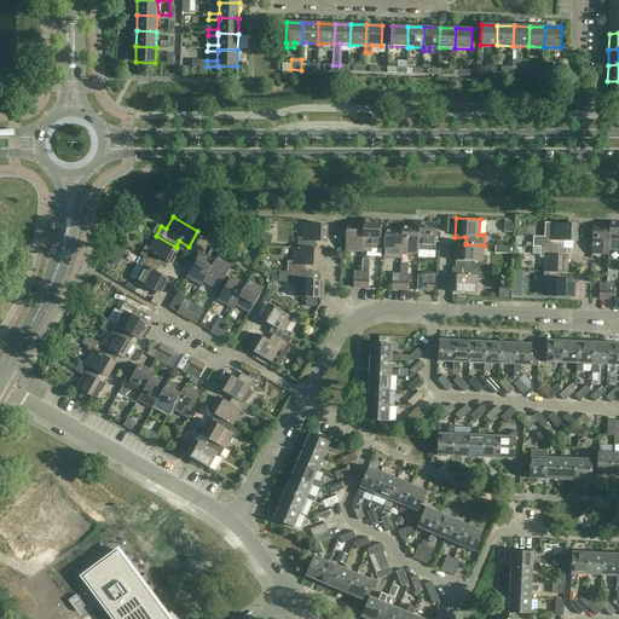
[(363,220),(363,227),(362,248),(363,248),(380,249),(381,221),(363,220)]
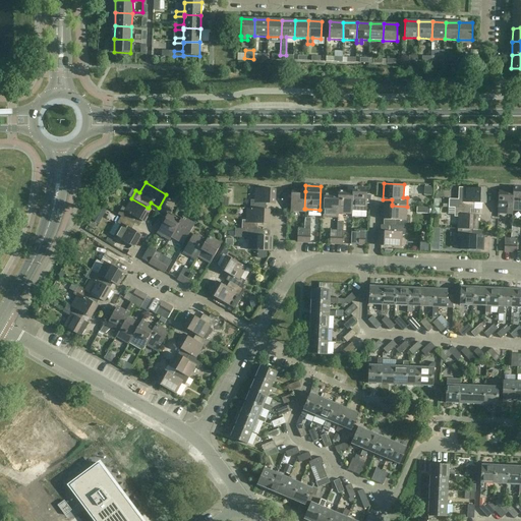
[(470,209),(470,210),(473,210),(474,204),(482,204),(483,188),(459,187),(459,199),(449,198),(449,208),(455,208),(455,209),(470,209)]
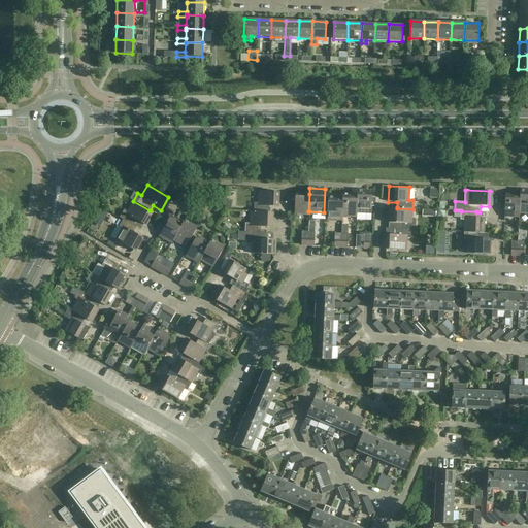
[(269,212),(269,205),(278,205),(279,192),(259,191),(258,202),(255,202),(254,211),(269,212)]
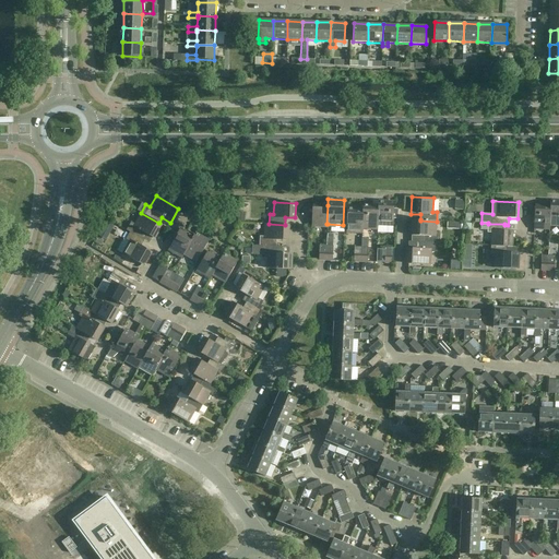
[(558,203),(550,203),(549,207),(550,207),(549,226),(550,226),(558,226),(558,203)]
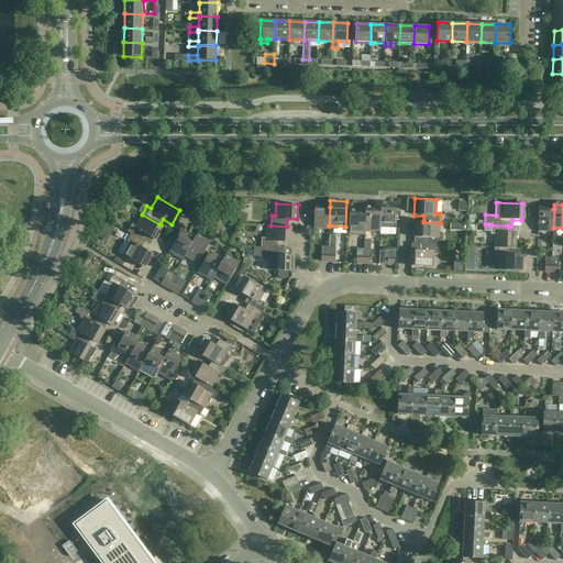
[(379,228),(381,228),(396,229),(397,206),(381,206),(381,210),(379,228)]
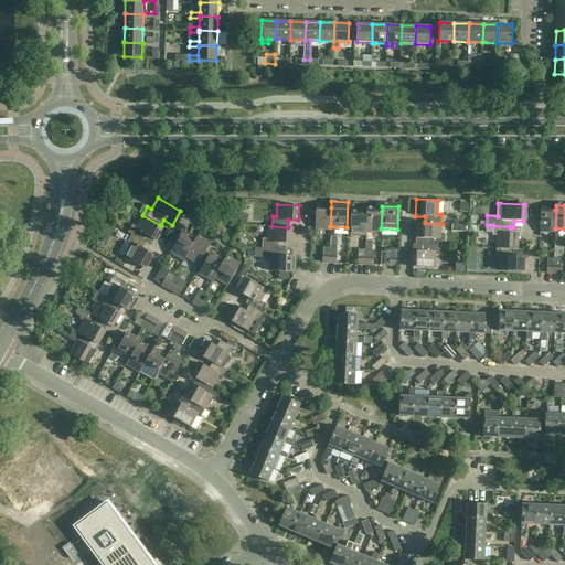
[(331,231),(331,226),(330,226),(331,208),(316,208),(315,230),(331,231)]
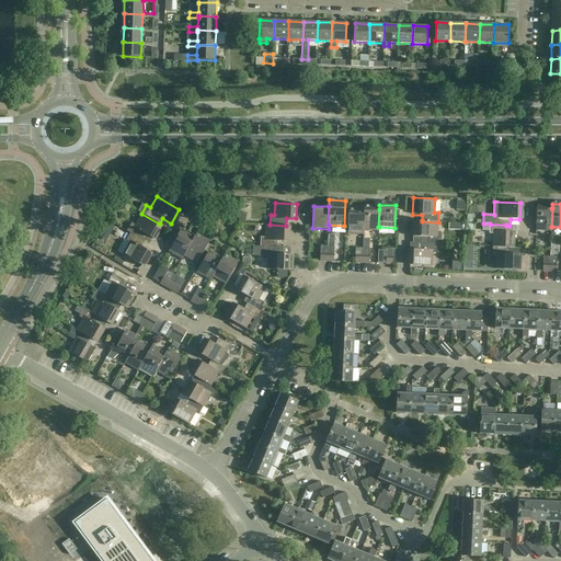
[(364,208),(364,212),(363,230),(364,230),(379,231),(379,227),(378,227),(379,209),(364,208)]
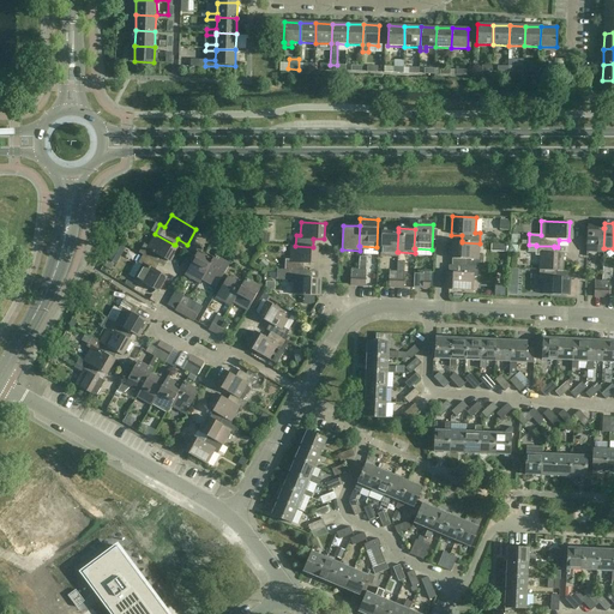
[(605,228),(603,228),(588,228),(587,252),(603,253),(605,248),(603,248),(605,228)]
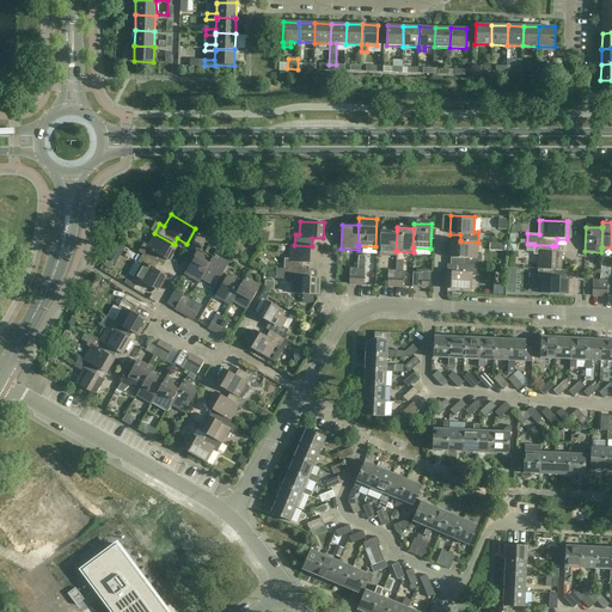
[(396,256),(397,251),(396,251),(397,231),(380,231),(379,255),(396,256)]
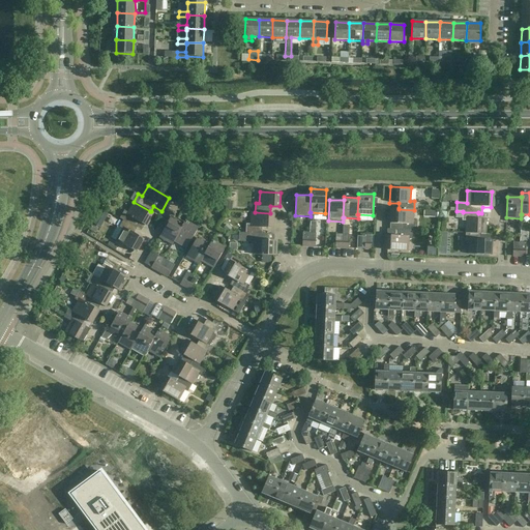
[(120,218),(123,221),(123,219),(134,226),(137,221),(144,226),(152,212),(151,211),(150,211),(134,202),(127,212),(124,210),(120,218)]
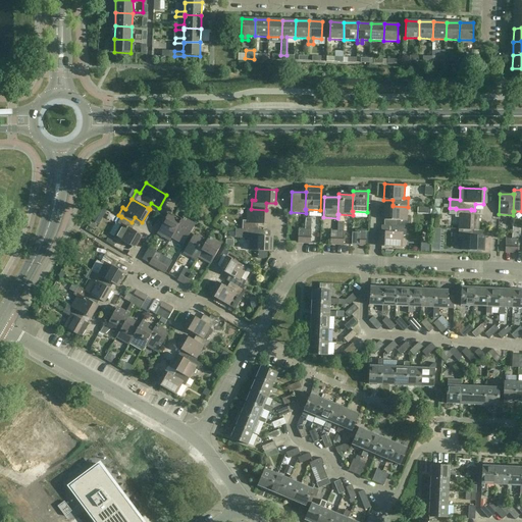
[(407,218),(408,207),(393,206),(393,205),(387,205),(386,220),(396,220),(395,226),(407,226),(407,227),(410,227),(411,218),(407,218)]
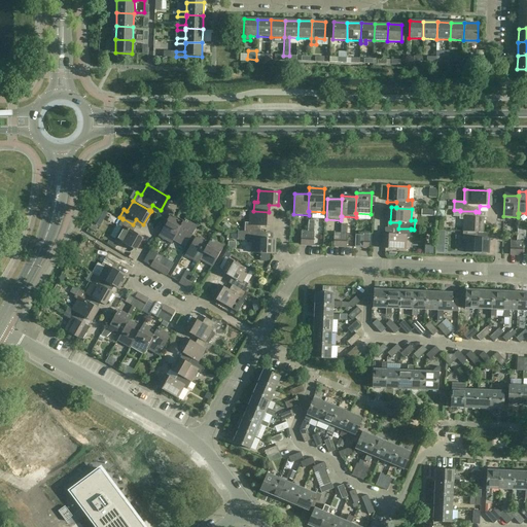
[(244,232),(248,233),(248,232),(260,233),(260,232),(260,226),(270,226),(270,212),(269,212),(253,211),(249,211),(249,222),(245,222),(244,232)]
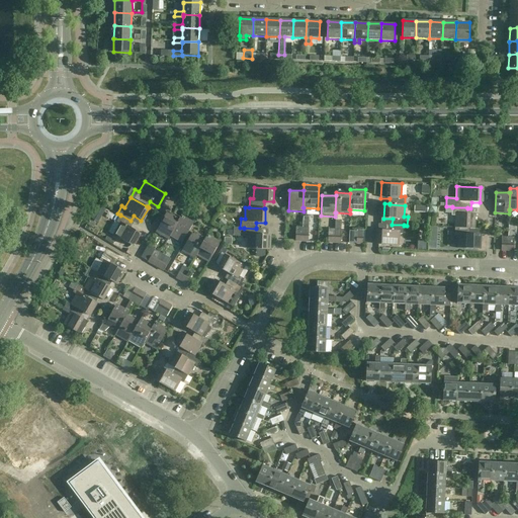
[(469,229),(475,229),(476,213),(466,213),(467,208),(467,207),(452,207),(451,216),(455,216),(454,228),(469,229)]
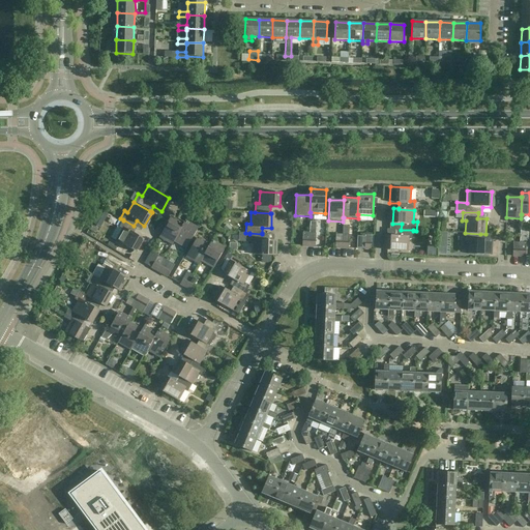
[(123,219),(123,221),(119,228),(122,230),(116,240),(134,251),(142,237),(134,233),(137,228),(134,226),(123,219)]
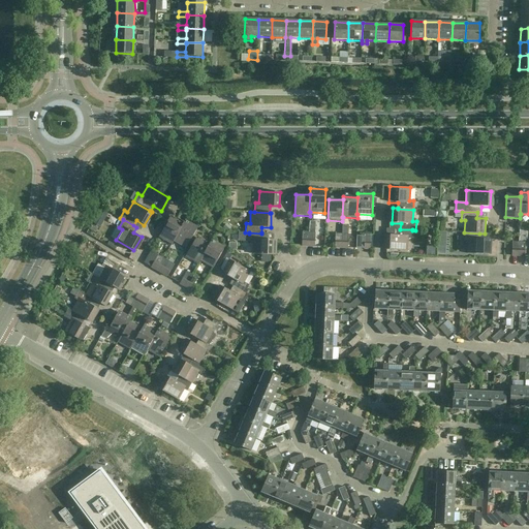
[(169,219),(159,237),(173,245),(174,241),(182,226),(182,225),(169,219)]
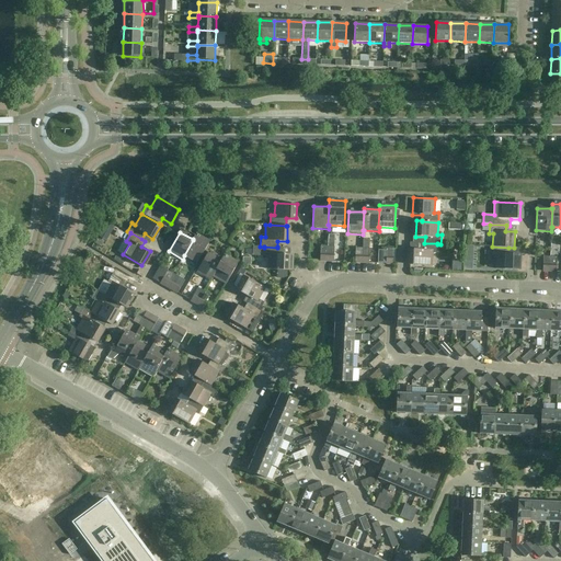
[(184,255),(197,263),(208,244),(195,236),(193,239),(193,240),(184,255)]
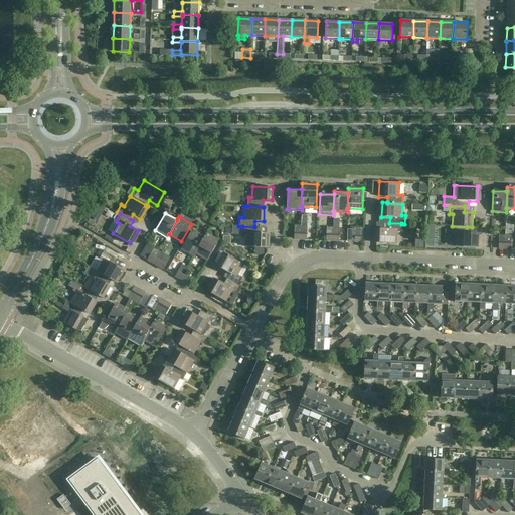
[(389,223),(386,223),(385,228),(376,228),(375,243),(396,244),(396,232),(400,232),(401,224),(401,223),(389,223)]
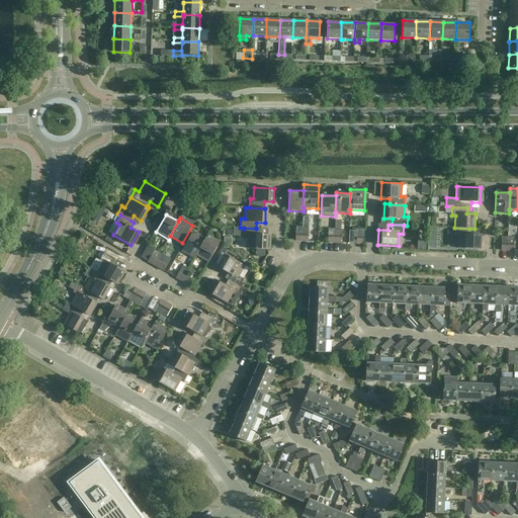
[(259,228),(256,228),(256,229),(244,228),(244,229),(244,237),(247,237),(247,249),(267,250),(268,235),(259,235),(259,228)]
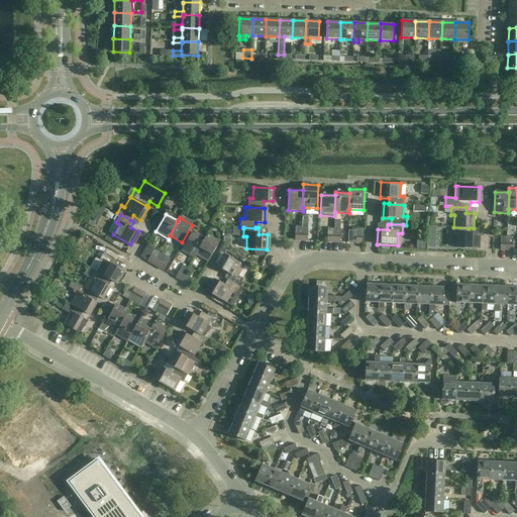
[(469,228),(453,227),(453,236),(457,236),(456,248),(477,249),(478,234),(469,233),(469,228)]
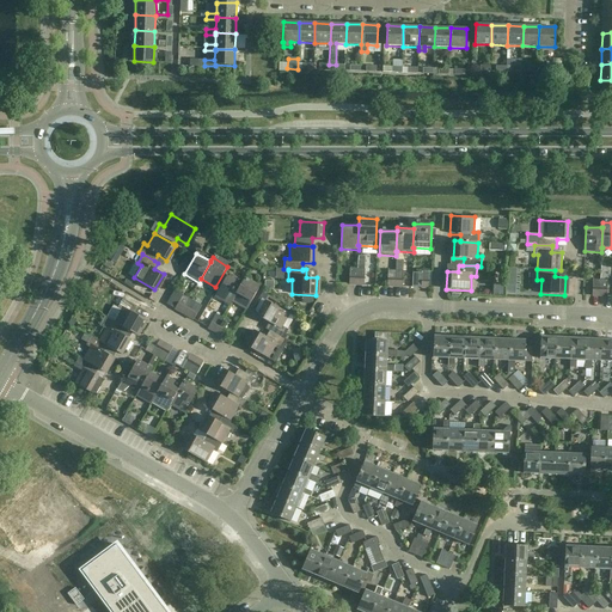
[(231,306),(232,301),(242,285),(227,276),(215,297),(231,306)]
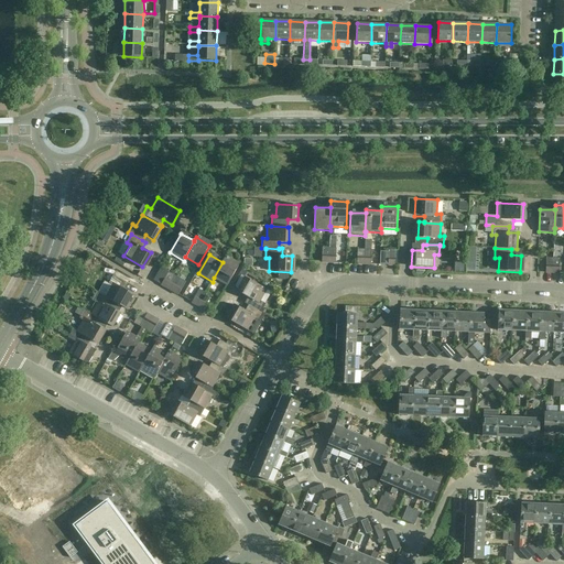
[(225,259),(223,262),(214,278),(227,285),(238,267),(225,259)]
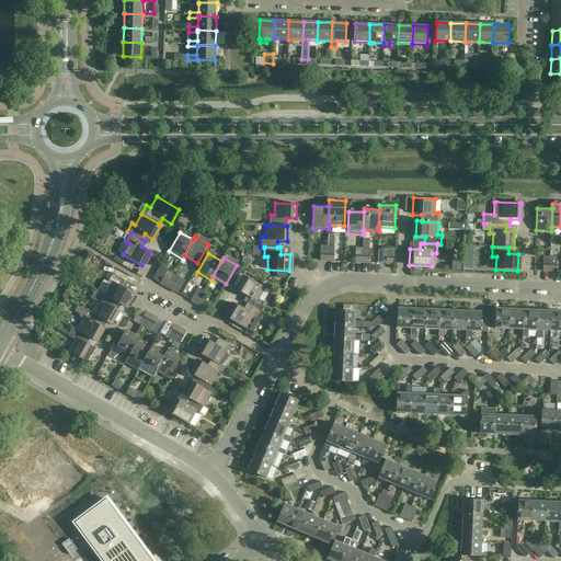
[(359,264),(359,274),(374,274),(373,263),(359,264)]
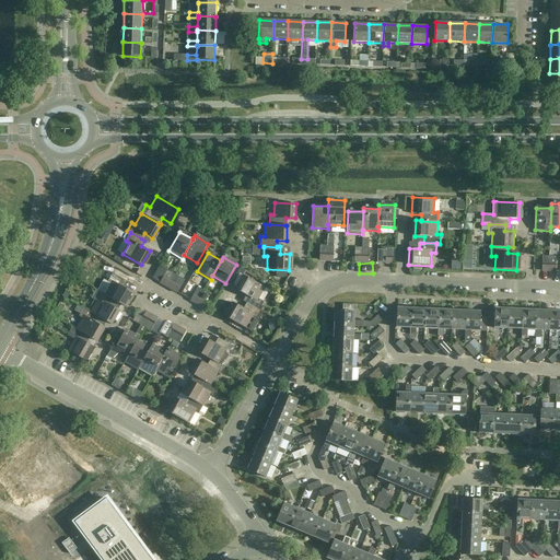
[(165,287),(173,273),(167,270),(160,283),(165,287)]
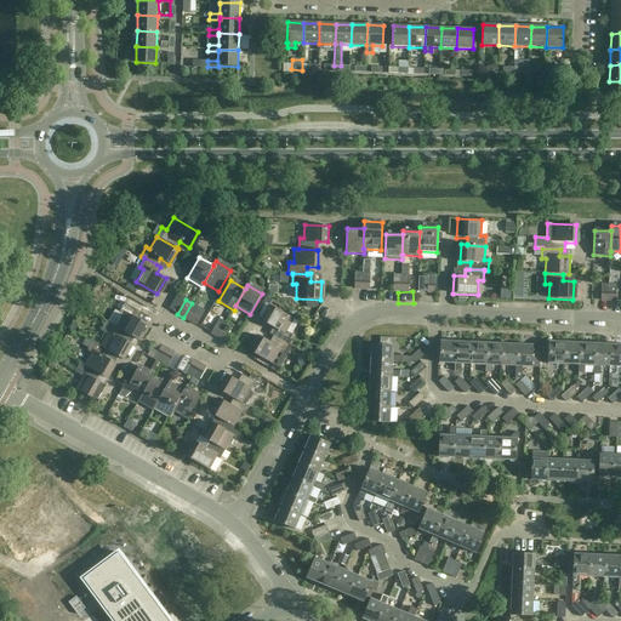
[(125,331),(124,332),(137,340),(147,324),(137,319),(141,313),(149,318),(149,317),(125,303),(119,313),(124,315),(117,326),(117,328),(125,331)]
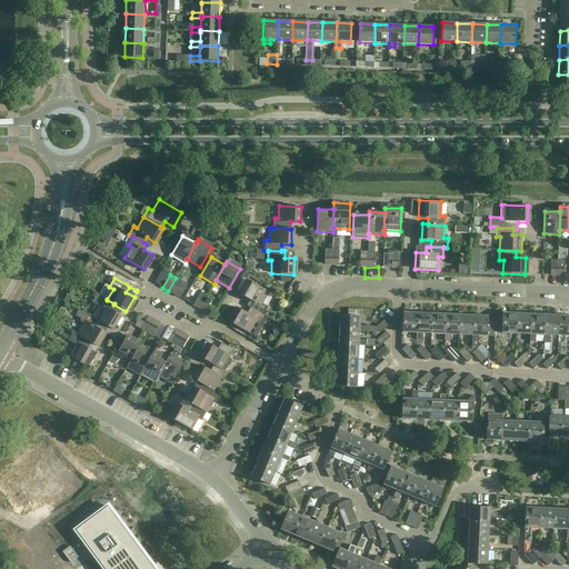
[(188,285),(176,278),(168,291),(180,298),(188,285)]
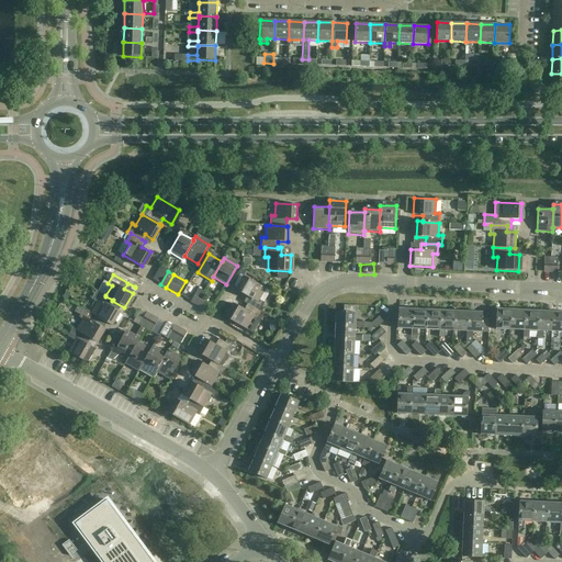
[(244,302),(247,304),(258,310),(262,302),(259,300),(266,289),(247,278),(238,292),(247,296),(244,302)]
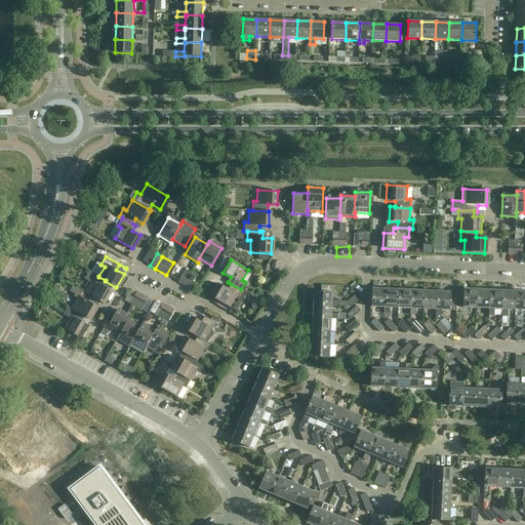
[(249,269),(244,279),(250,282),(255,271),(249,269)]
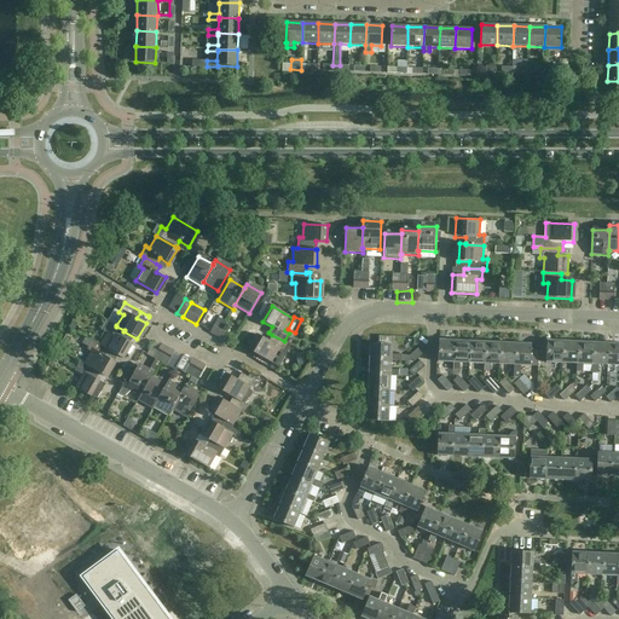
[(210,333),(217,336),(225,322),(219,318),(210,333)]
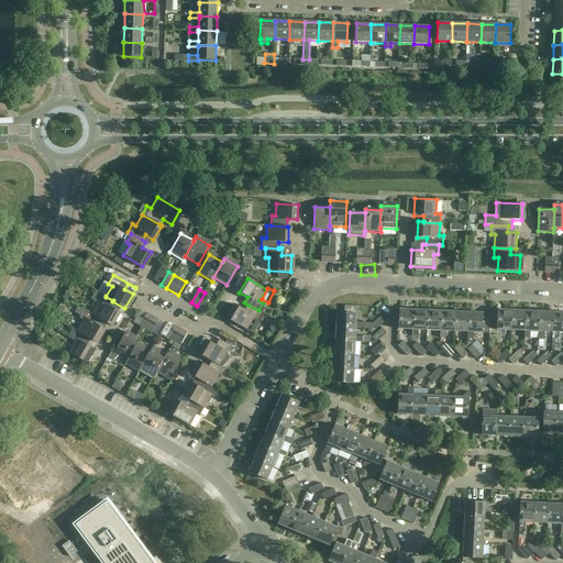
[(106,297),(106,296),(99,291),(94,300),(97,302),(91,313),(98,318),(110,324),(118,311),(110,306),(112,301),(113,300),(106,297)]
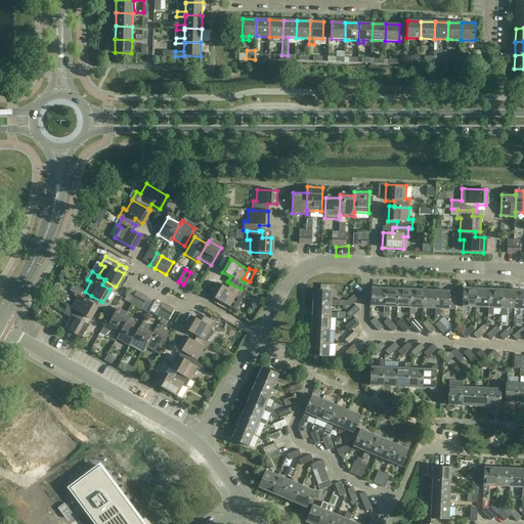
[(183,285),(189,288),(197,275),(190,272),(183,285)]
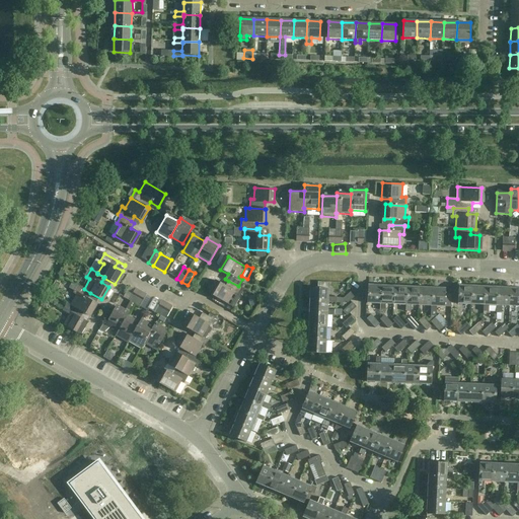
[(242,288),(238,286),(228,281),(225,286),(218,281),(210,294),(231,306),(242,288)]
